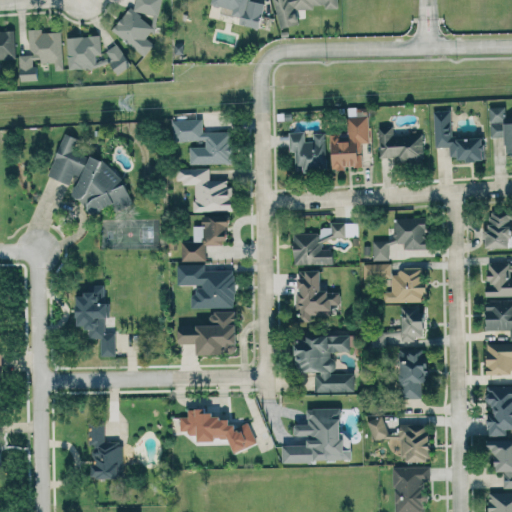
[(111,30),(145,56),(154,44),(147,38),(157,25),(160,0),(135,0),(134,9),(129,8),(111,30)]
